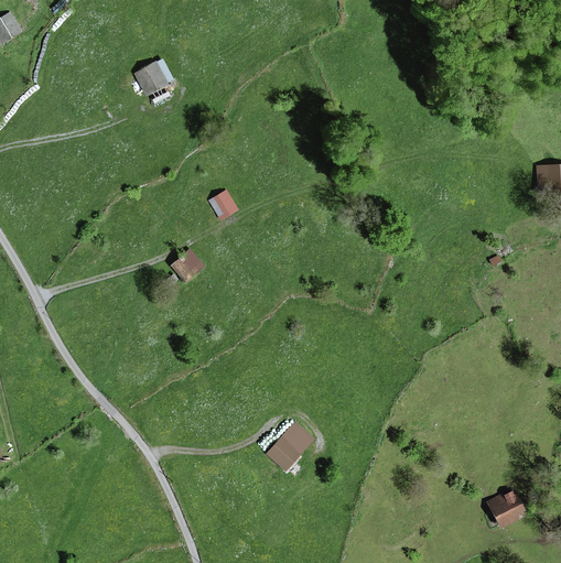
[(0,41),(18,30),(6,13),(0,15),(0,41)]
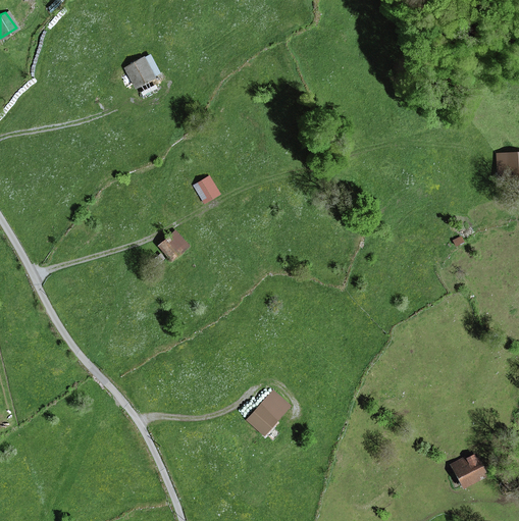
[(122,66),(133,86),(151,75),(141,57),(122,66)]
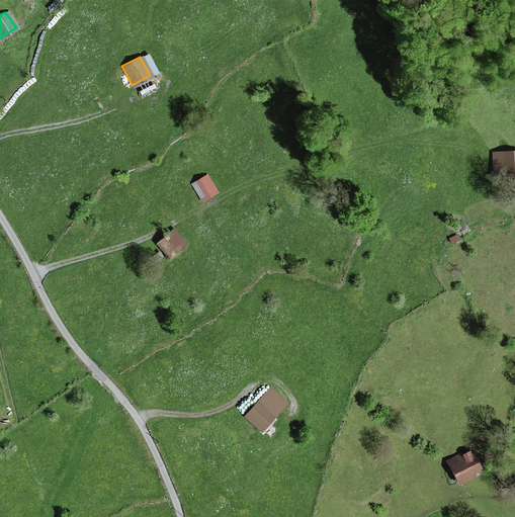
[(514,151),(499,152),(501,175),(514,174),(514,151)]
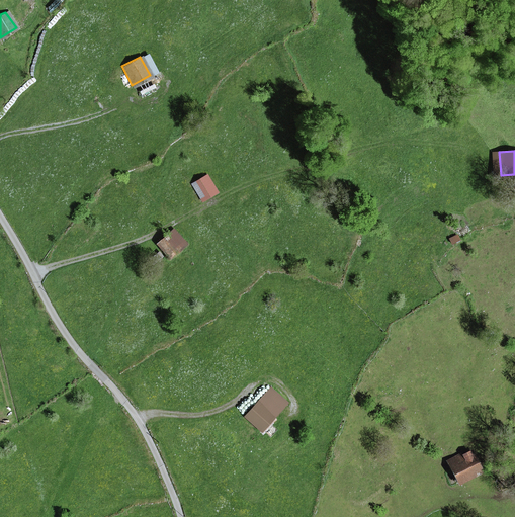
[(191,183),(200,198),(213,191),(204,176),(191,183)]
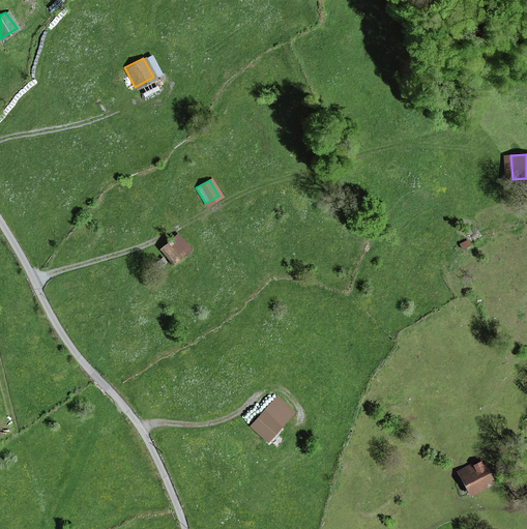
[(160,248),(173,262),(187,248),(174,235),(160,248)]
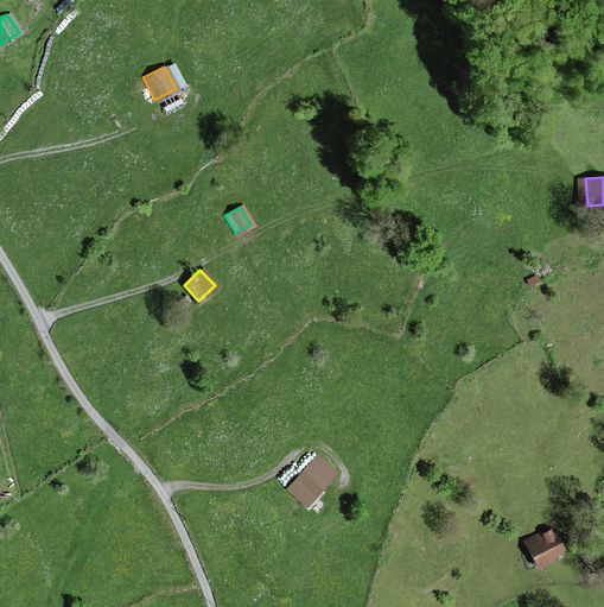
[(284,488),(303,505),(332,472),(313,455),(284,488)]
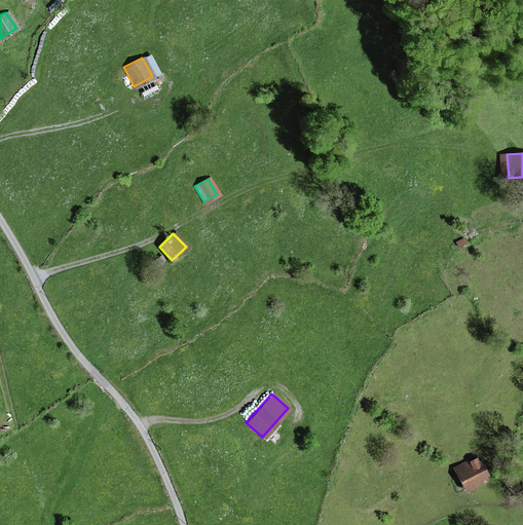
[(453,466),(464,489),(487,478),(477,457),(468,462),(467,459),(453,466)]
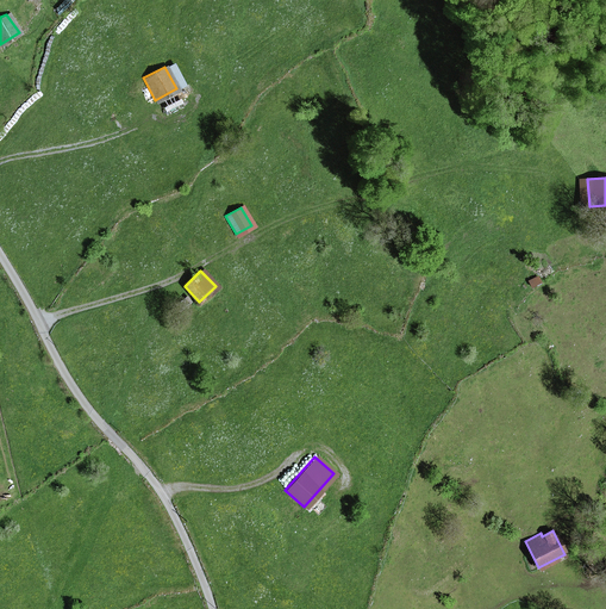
All buildings are outlined.
